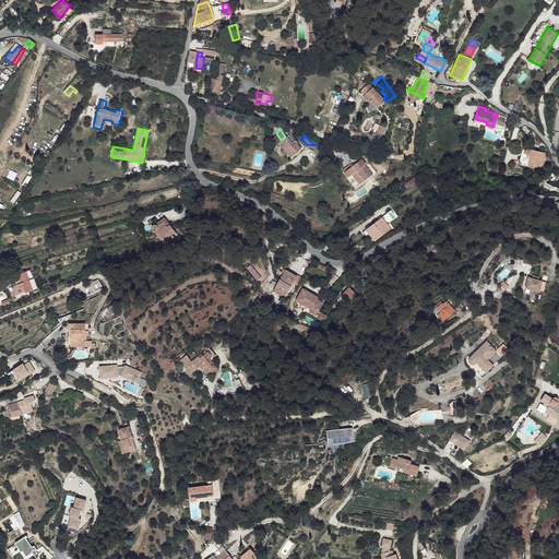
[(290,143),(280,142),(292,156),(301,149),(298,144),(296,143),(294,145),(290,143)]
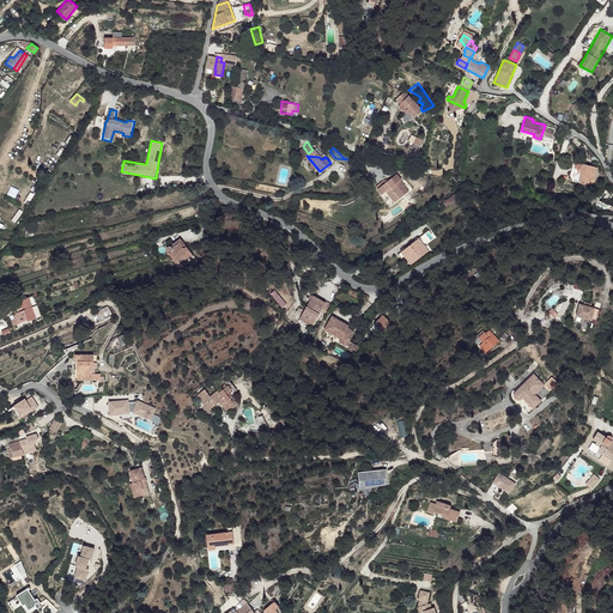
[(357,164),(347,159),(335,158),(340,163),(353,171),(357,164)]
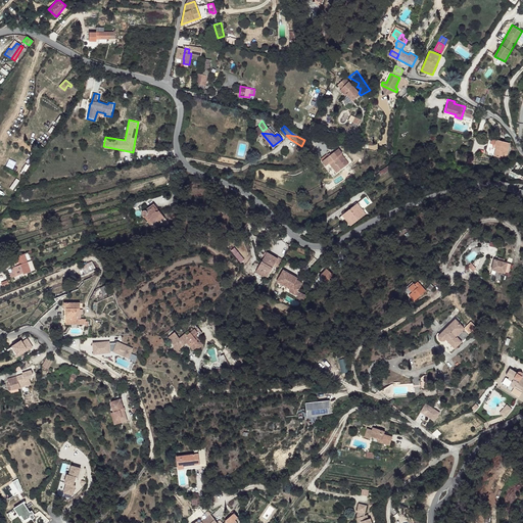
[(497,138),(489,136),(485,152),(493,154),(497,138)]
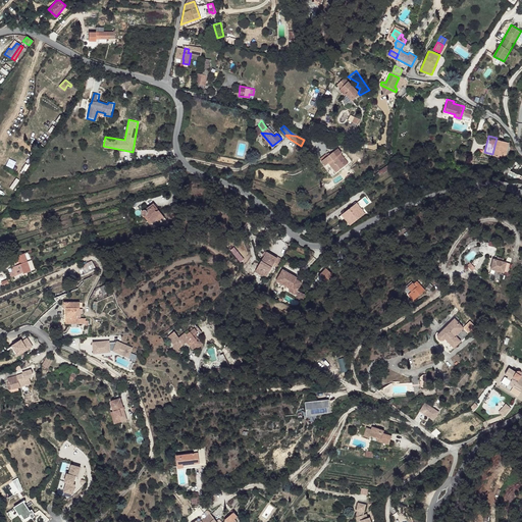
[(509,141),(497,138),(492,154),(502,156),(502,154),(502,153),(504,153),(505,151),(507,151),(509,141)]
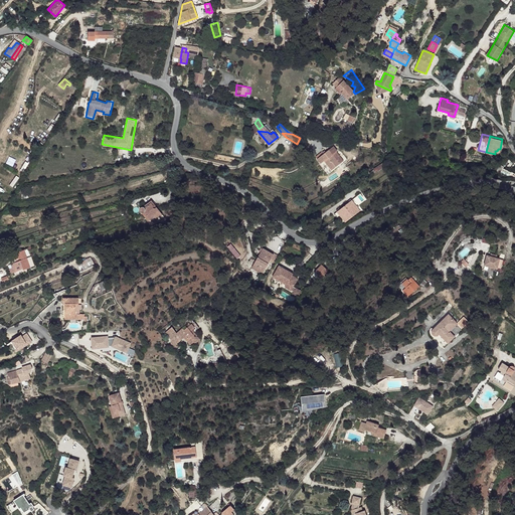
[(322,152),(316,157),(322,164),(325,161),(332,170),(341,163),(337,158),(340,156),(337,152),(339,151),(335,146),(330,150),(327,152),(324,154),(323,152),(322,152)]
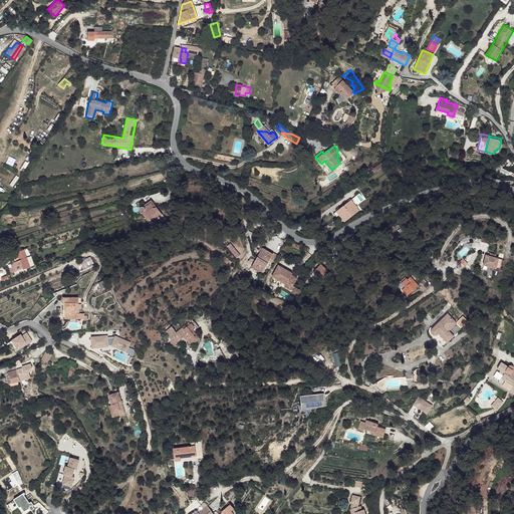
[(20,156),(14,168),(23,173),(29,162),(20,156)]
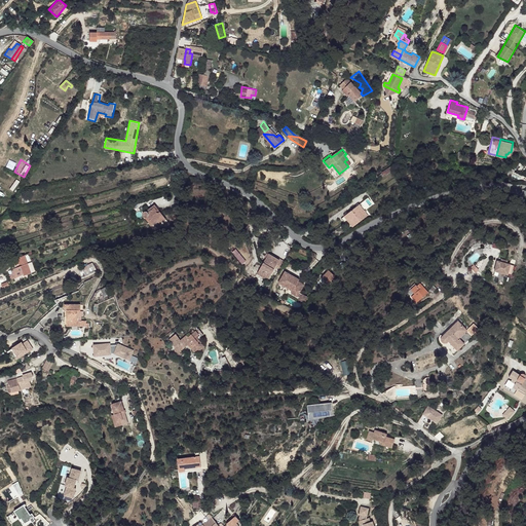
[(381,166),(370,176),(372,179),(383,170),(381,166)]
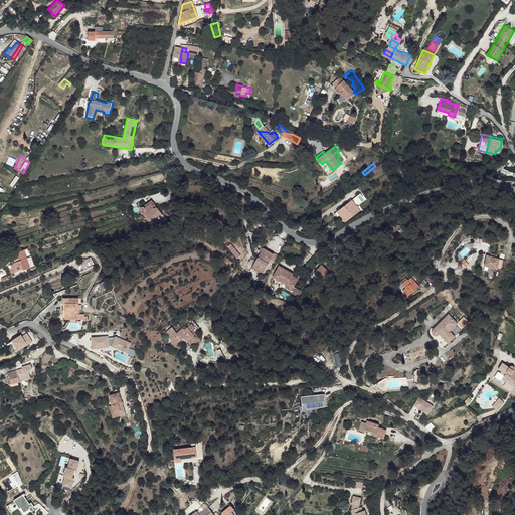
[(16,175),(9,185),(12,187),(19,177),(16,175)]
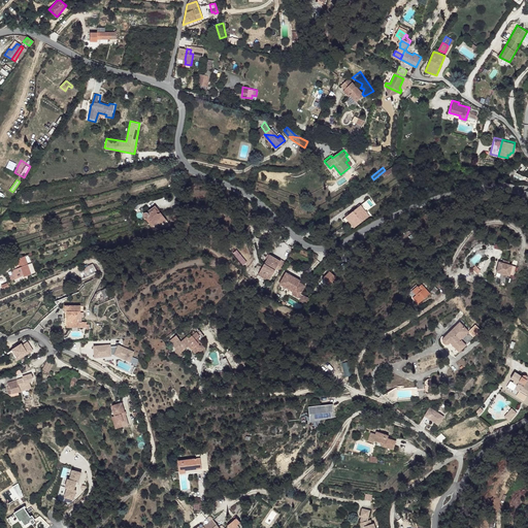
[(363,203),(358,207),(363,213),(368,209),(363,203)]
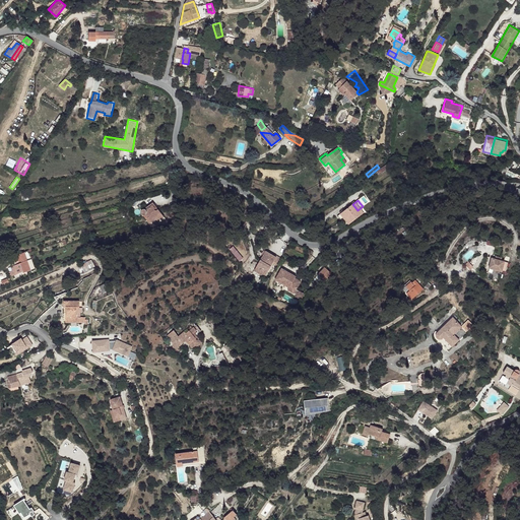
[(164,217),(154,204),(146,210),(146,211),(147,213),(146,214),(145,215),(150,222),(155,219),(157,222),(164,217)]
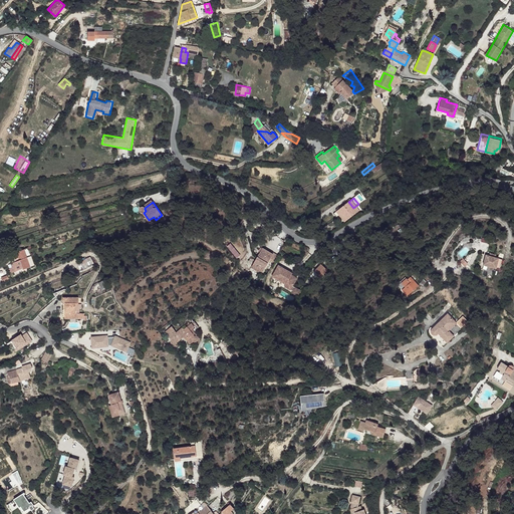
[(348,202),(333,213),(335,215),(346,207),(349,211),(352,209),(355,214),(357,213),(353,208),(348,202)]
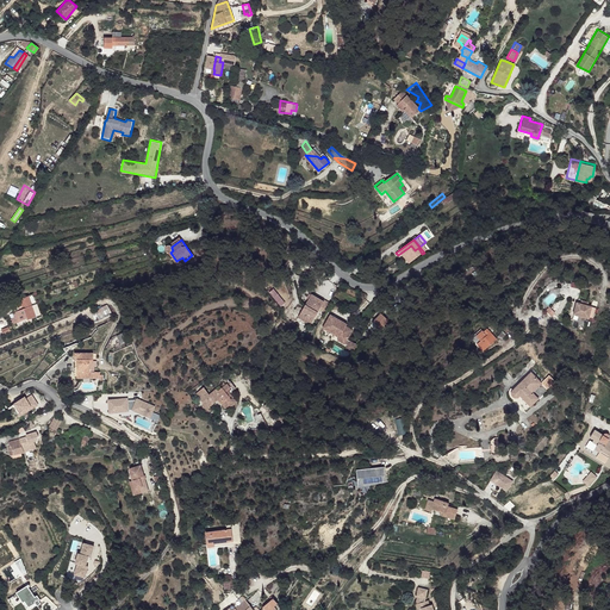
[(411,246),(398,255),(402,261),(405,257),(415,250),(411,246)]
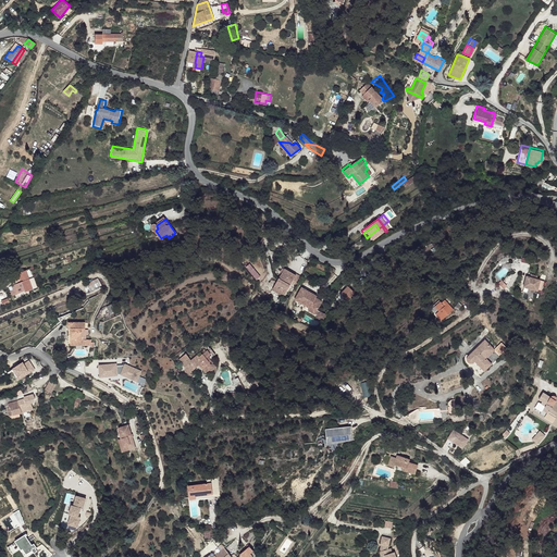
[(379,229),(370,235),(373,242),(385,232),(382,226),(379,229)]
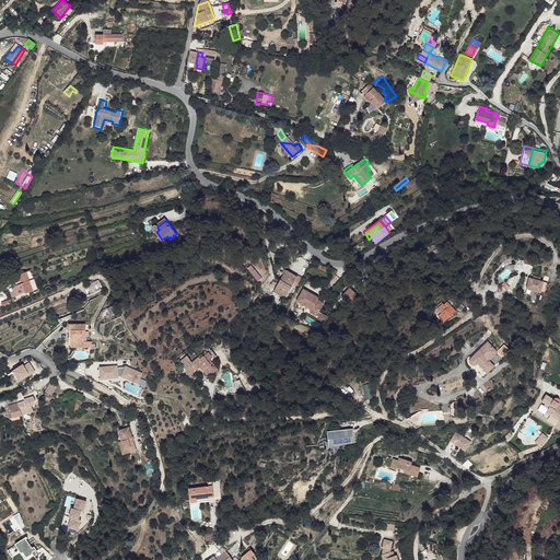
[(162,240),(156,232),(154,232),(163,244),(170,240),(167,236),(162,240)]
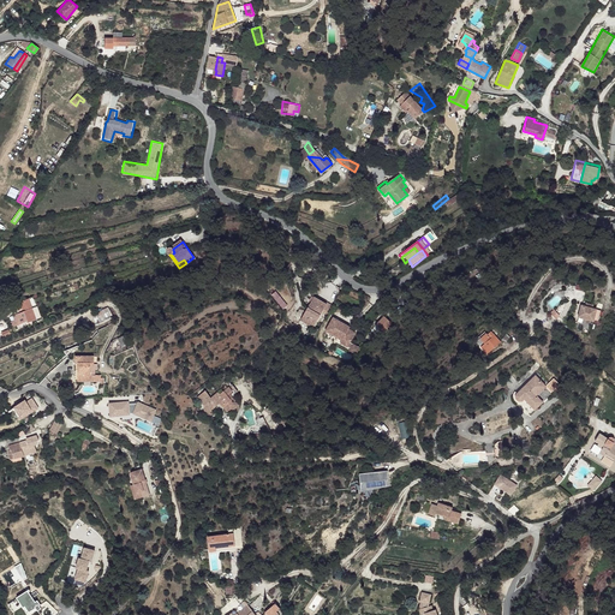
[(314,327),(322,312),(327,315),(332,305),(314,294),(299,318),(314,327)]
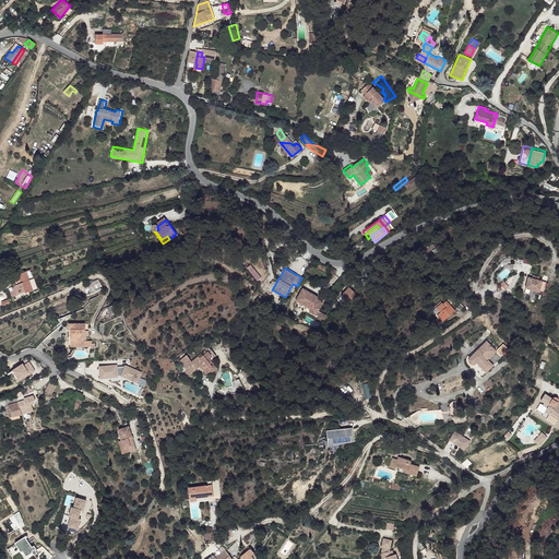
[(27,272),(19,274),(20,280),(22,284),(24,293),(25,294),(33,292),(31,282),(27,272)]
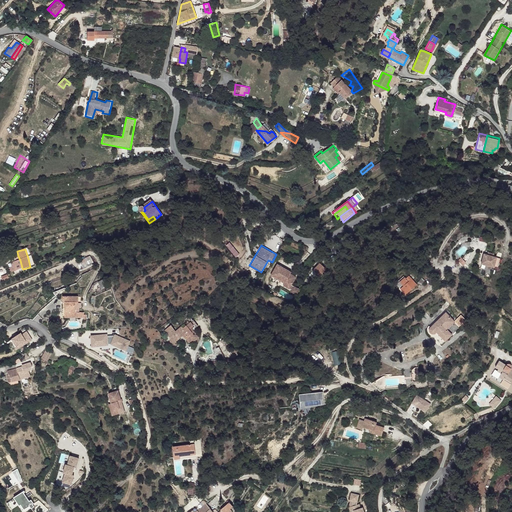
[(486,253),(482,252),(479,262),(496,266),(498,256),(491,254),(486,253)]
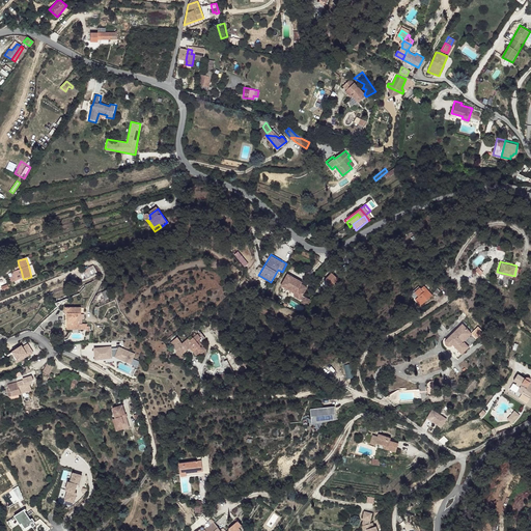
[(80,271),(83,278),(96,273),(93,264),(80,271)]
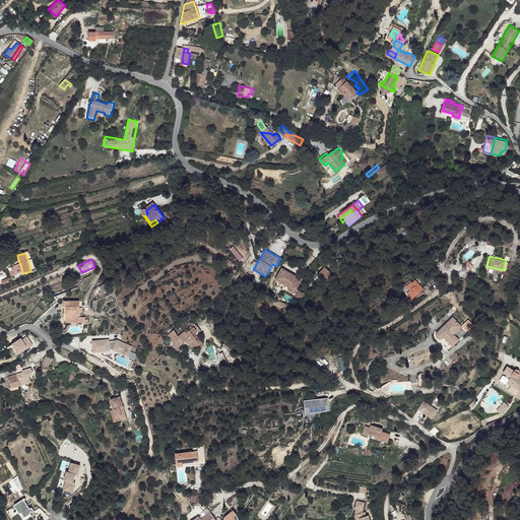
[(22,272),(20,264),(11,267),(13,272),(16,271),(17,274),(22,272)]
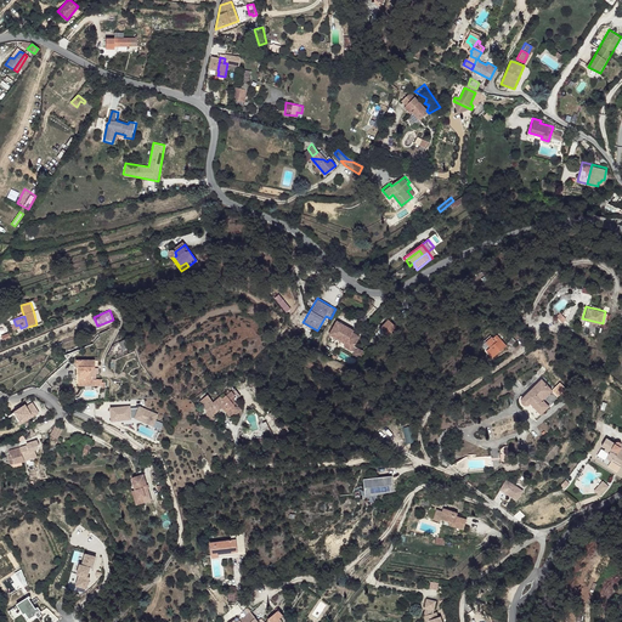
[(388,334),(397,326),(389,317),(380,327),(388,334)]
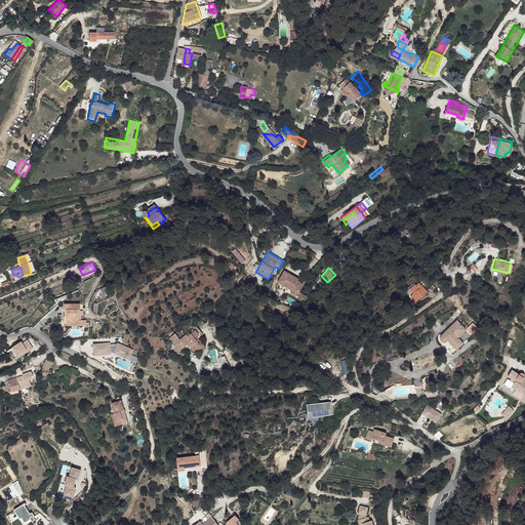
[(307,295),(299,291),(305,283),(298,279),(299,278),(284,269),(277,282),(290,289),(289,292),(304,300),(307,295)]
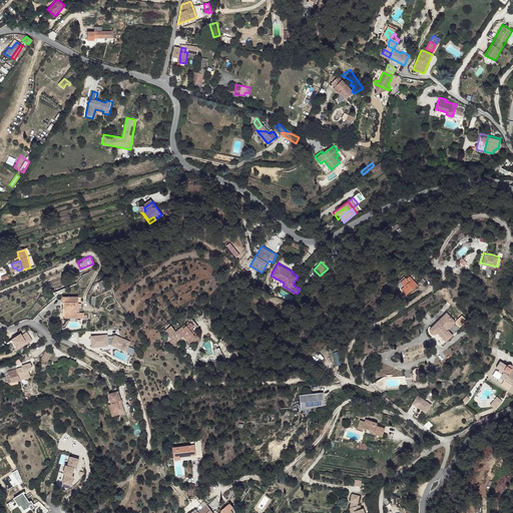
[(98,282),(102,289),(109,285),(105,278),(98,282)]
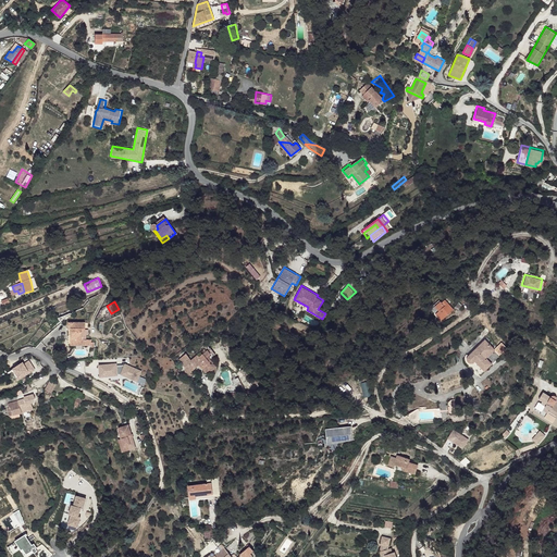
[(453,312),(444,302),(441,305),(440,305),(434,310),(438,313),(442,318),(443,317),(445,320),(453,312)]
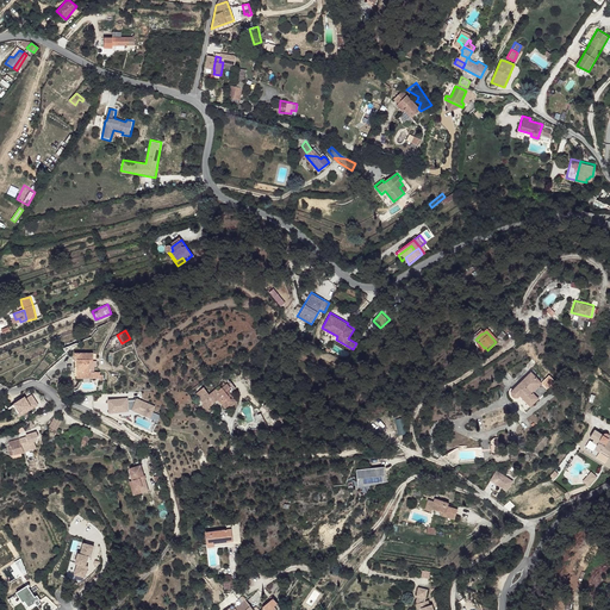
[(94,350),(80,352),(75,356),(76,360),(79,360),(79,365),(85,367),(82,374),(87,374),(87,372),(93,371),(93,361),(92,359),(95,358),(94,350)]
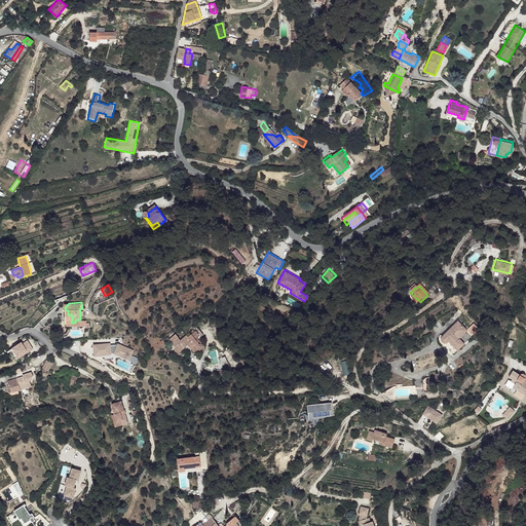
[(448,344),(449,342),(457,352),(464,345),(459,339),(467,331),(458,322),(443,337),(442,338),(442,339),(441,340),(441,342),(442,343),(443,344),(444,344),(446,344),(448,344)]
